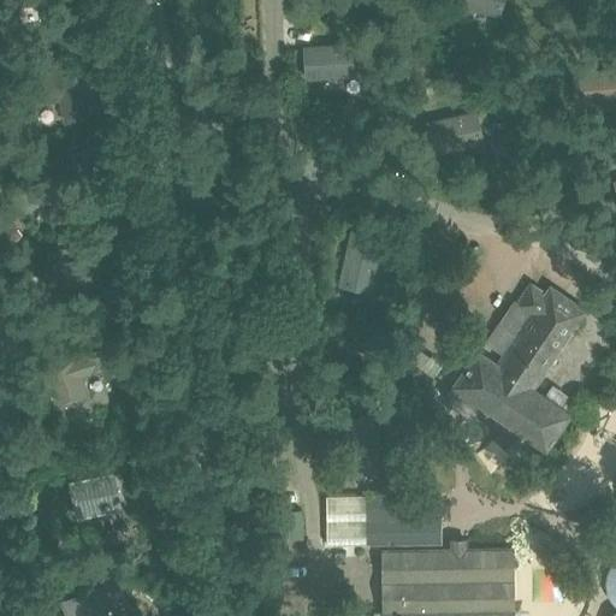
[(39,0),(0,0),(0,12),(40,6),(39,0)]
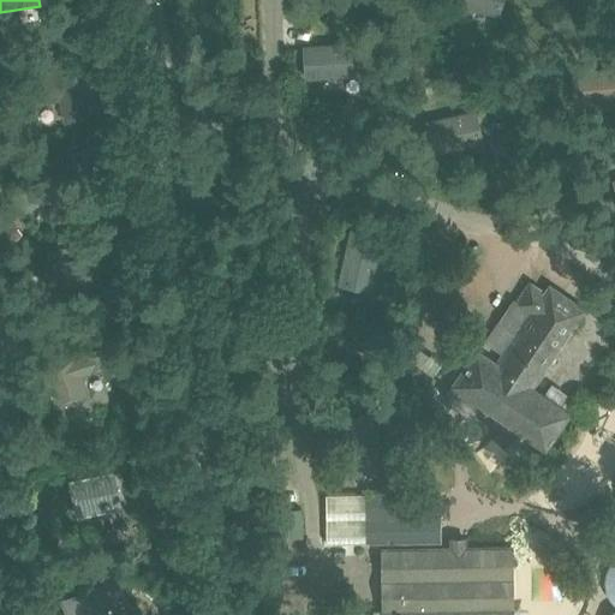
[(457,0),(455,5),(500,16),(503,0),(457,0)]
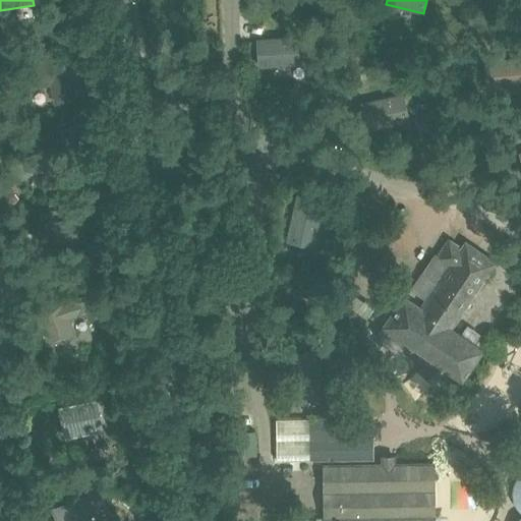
[(299,35),(256,38),(257,66),(301,63),(299,35)]
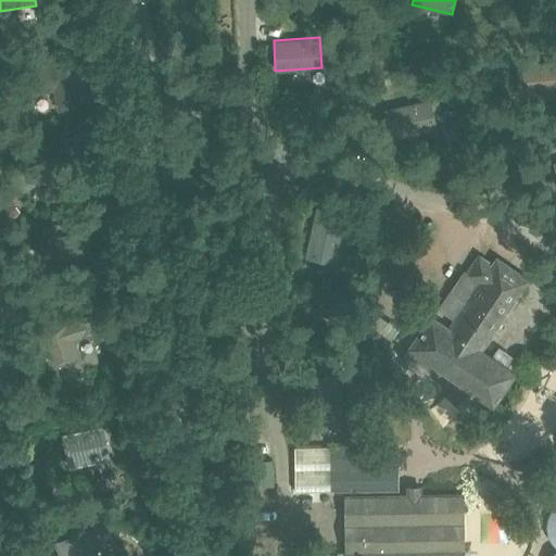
[(555,60),(518,63),(519,93),(555,90),(555,60)]
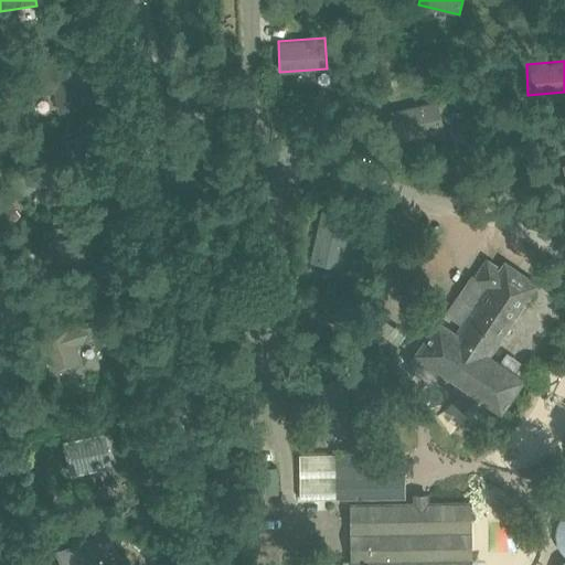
[(53,92),(59,113),(80,108),(68,66),(23,77),(29,98),(53,92)]
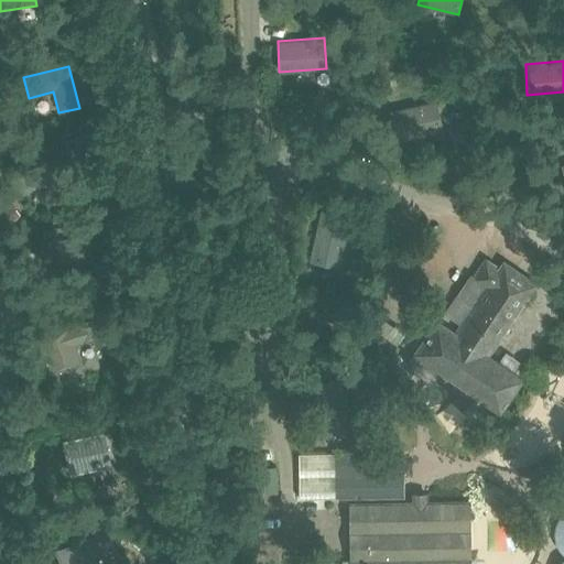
[(444,130),(436,100),(391,110),(399,140),(444,130)]
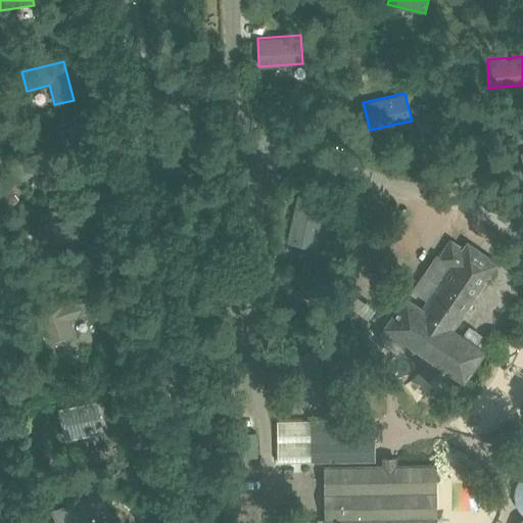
[(58,148),(5,164),(10,182),(63,165),(58,148)]
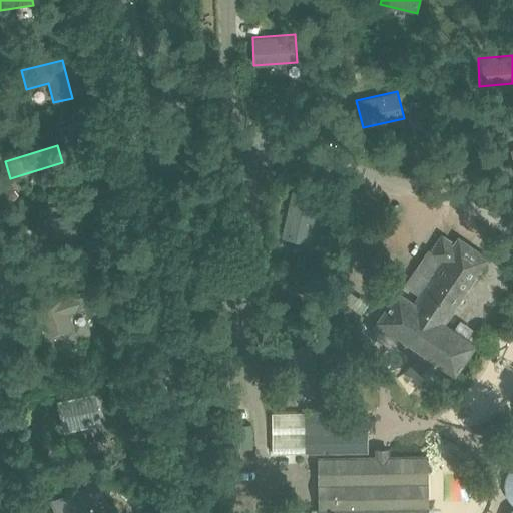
[(321,196),(292,190),(282,236),(310,243),(321,196)]
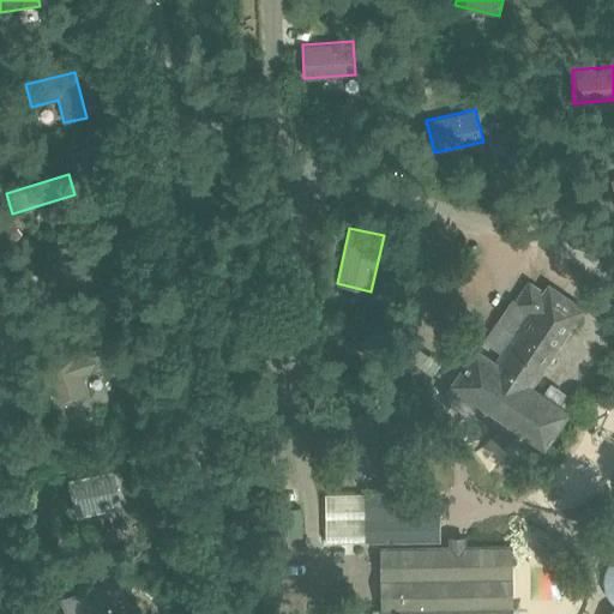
[(100,258),(43,264),(44,283),(101,277),(100,258)]
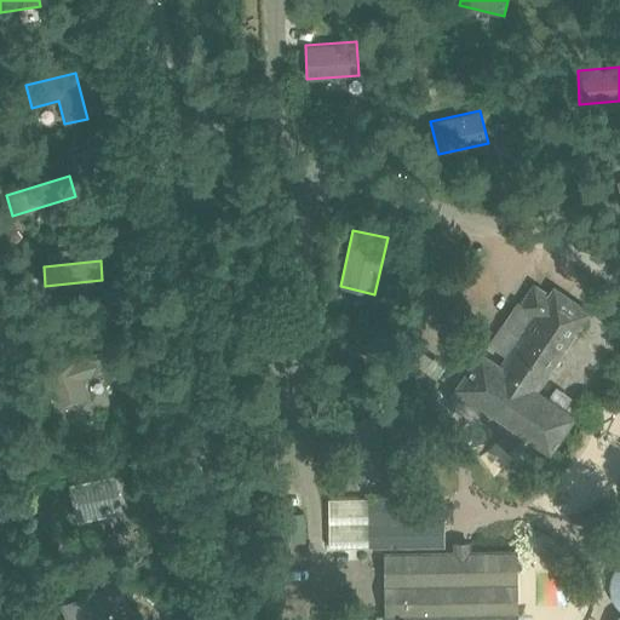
[(550,454),(575,415),(540,390),(592,311),(554,283),(547,291),(533,282),(520,302),(517,299),(501,325),(517,337),(500,362),(480,349),(452,392),(477,412),(481,407),(550,454)]
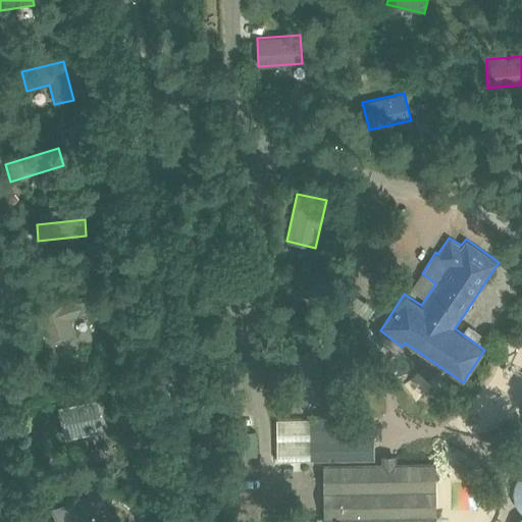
[(69,318),(92,310),(88,296),(37,312),(47,344),(74,334),(69,318)]
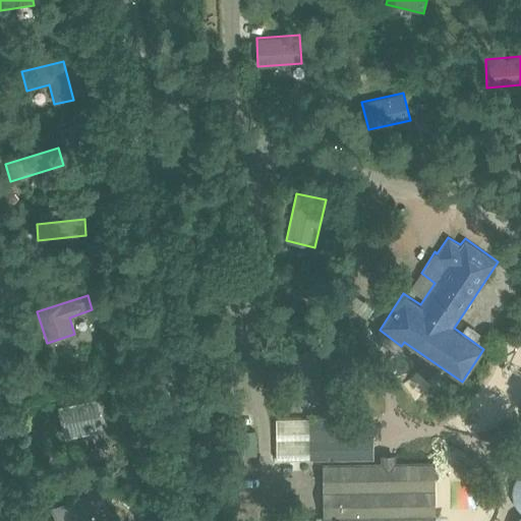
[(327,396),(314,348),(286,355),(298,403),(327,396)]
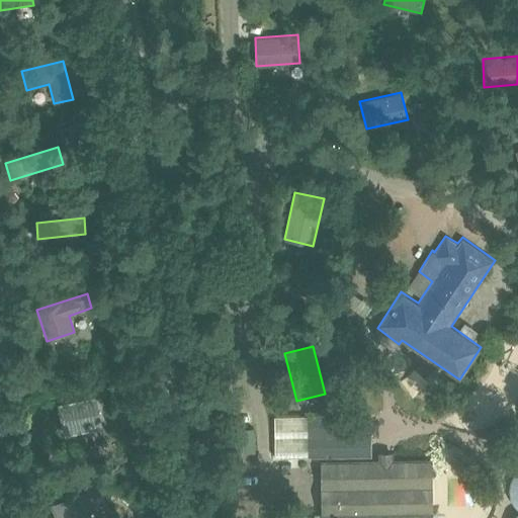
[(66,434),(101,426),(95,396),(60,404),(66,434)]
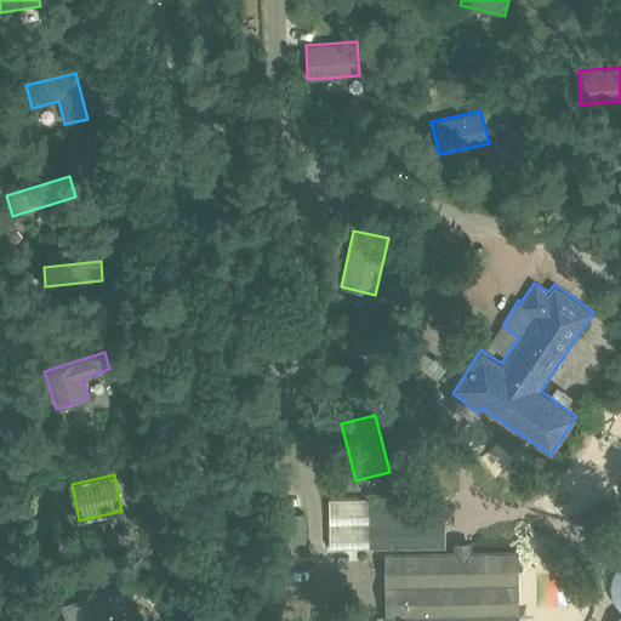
[(443,497),(368,497),(368,546),(443,545),(443,497)]
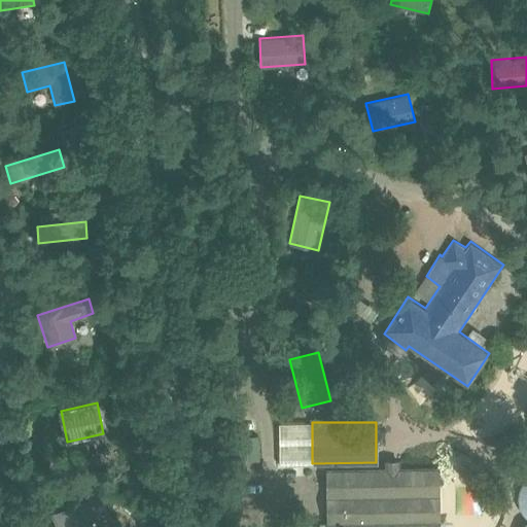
[(441,526),(440,466),(400,467),(400,459),(392,459),(385,459),(385,467),(327,468),(327,525),(334,525),(334,526),(441,526)]
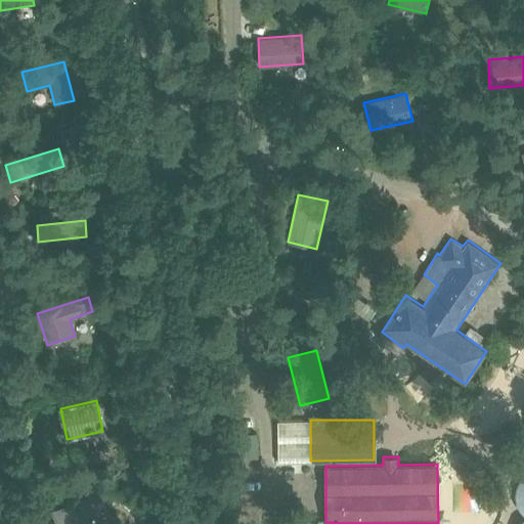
[(523,523),(523,476),(521,480),(514,489),(515,496),(517,506),(523,514),(523,517),(519,523),(523,523)]
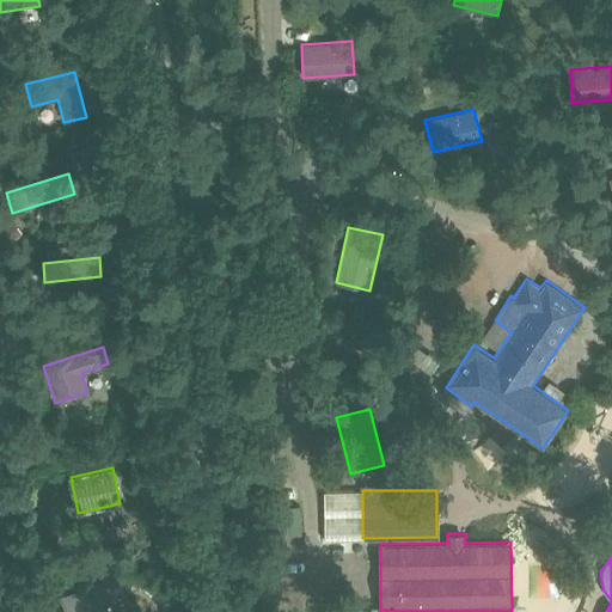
[(121,574),(60,597),(65,611),(103,611),(101,603),(127,593),(121,574)]
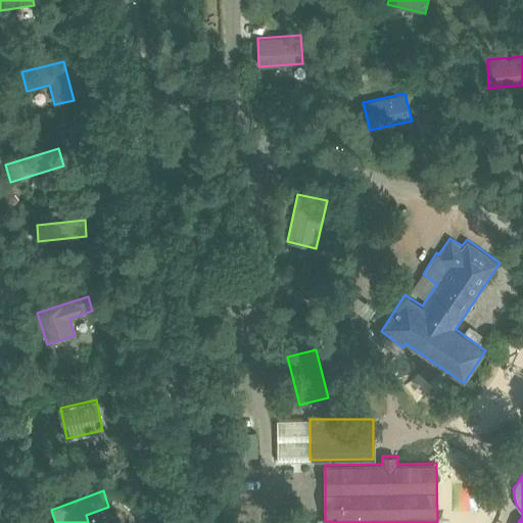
[(443,522),(459,522),(459,504),(443,504),(443,522)]
